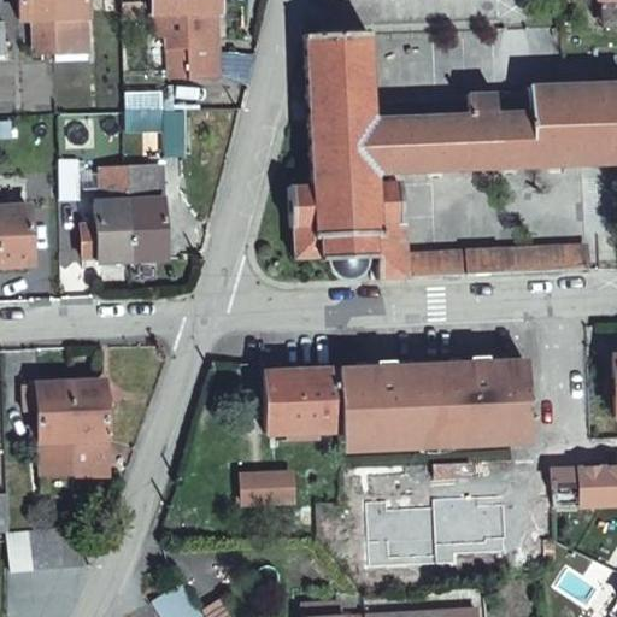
[(51,46),(48,0),(13,0),(15,13),(33,13),(33,47),(51,46)]
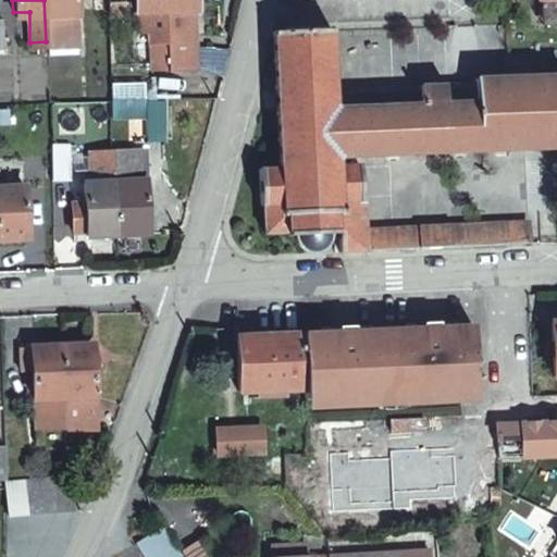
[(44,0),(46,41),(74,40),(73,0),(44,0)]
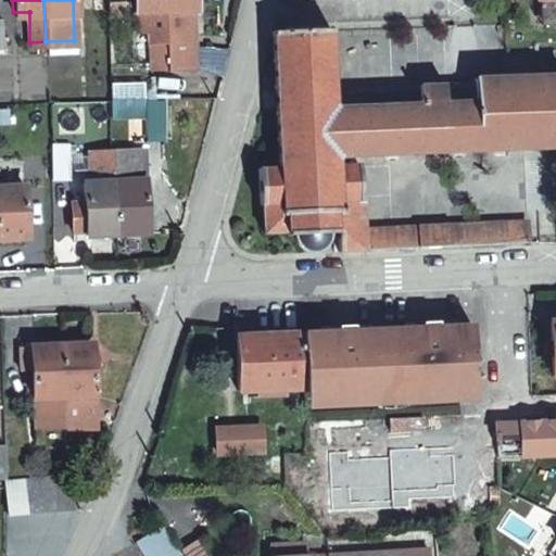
[(165,28),(164,0),(134,0),(136,28),(149,28),(165,28)]
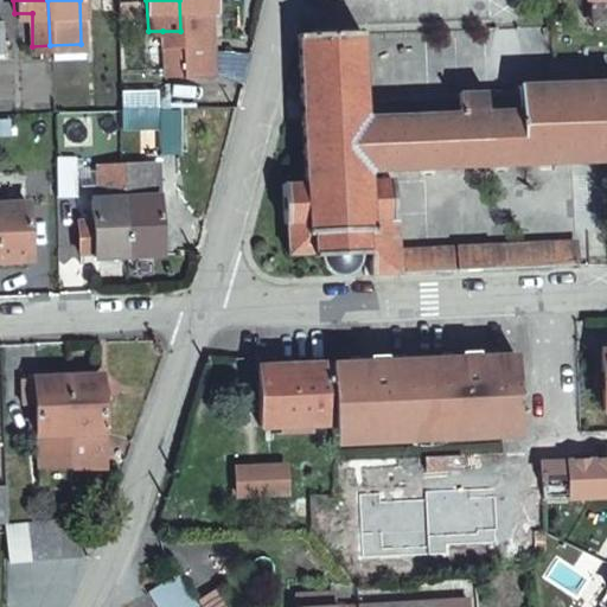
[(179,0),(180,31),(180,39),(191,39),(192,52),(212,52),(210,4),(211,4),(211,0),(179,0)]
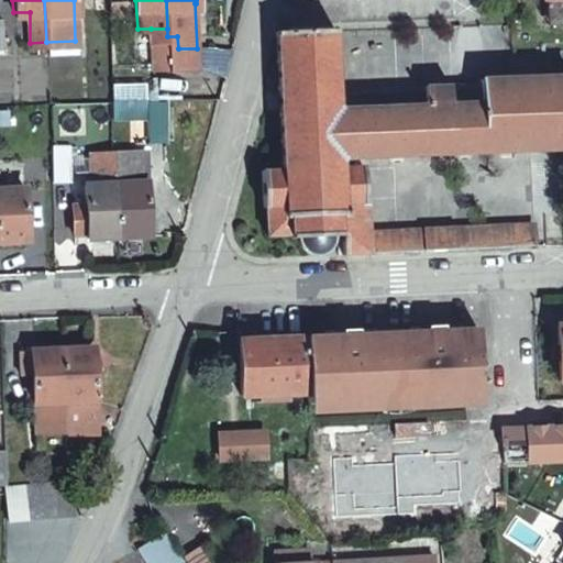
[(340,161),(340,153),(338,99),(334,26),(333,25),(329,25),(329,28),(322,28),(321,25),(316,25),(316,26),(294,28),(294,26),(288,26),(288,30),(282,30),(282,28),(277,28),(283,166),(263,166),(263,205),(267,205),(268,234),(291,233),(293,235),(299,235),(301,239),(304,243),(308,247),(313,250),(319,250),(322,249),(328,245),(330,243),(331,240),(333,234),(341,234),(342,252),(367,251),(366,228),(365,197),(363,197),(361,161),(340,161)]
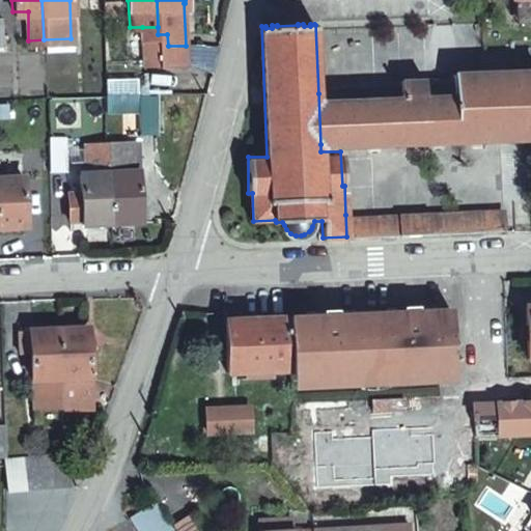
[(158,27),(142,27),(142,37),(145,37),(146,56),(160,55),(160,63),(186,63),(186,46),(168,46),(167,34),(158,34),(158,27)]
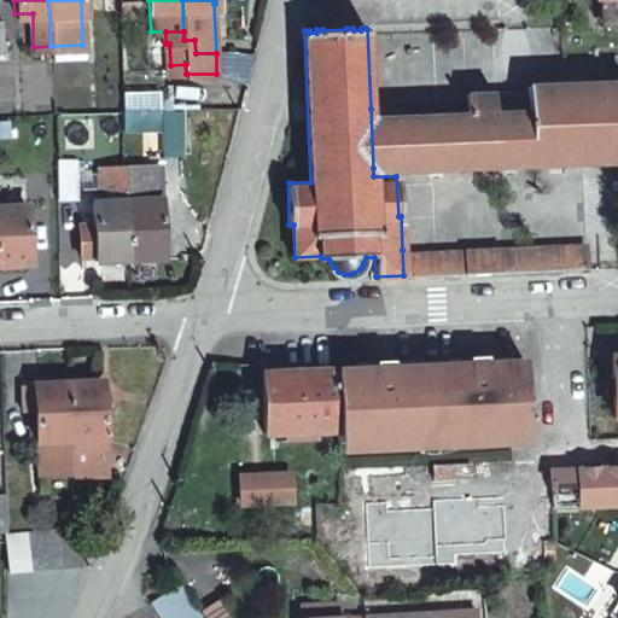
[(617,162),(617,79),(523,80),(526,164),(617,162)]
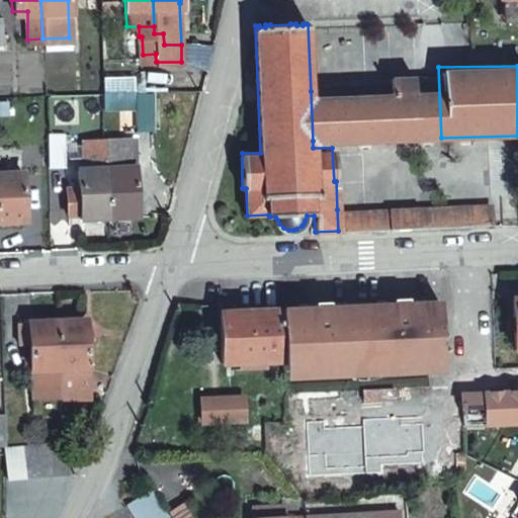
[(441,138),(438,67),(315,73),(316,90),(311,91),(313,141),(441,138)]
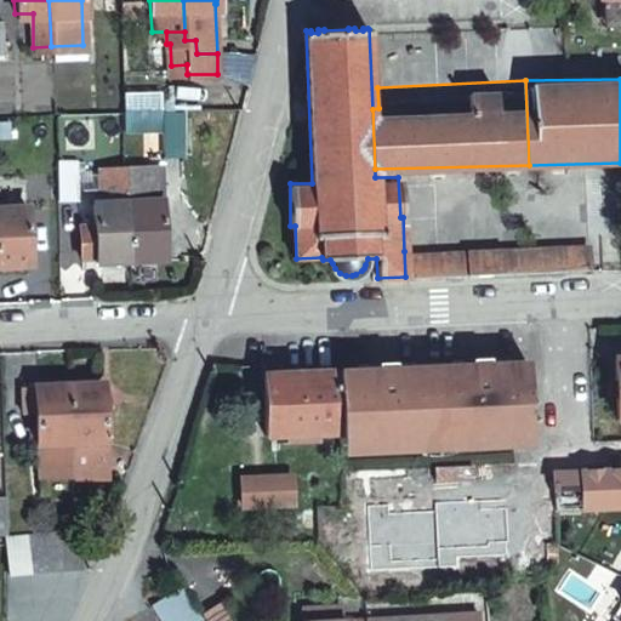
[(182,103),(125,106),(125,126),(164,125),(165,147),(184,147),(182,103)]
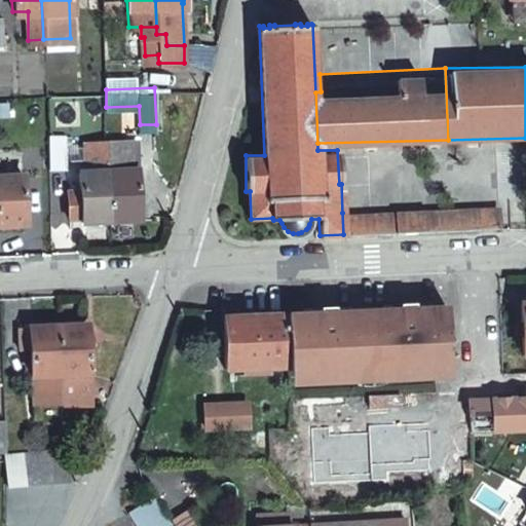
[(65,133),(47,134),(49,166),(65,165),(65,133)]
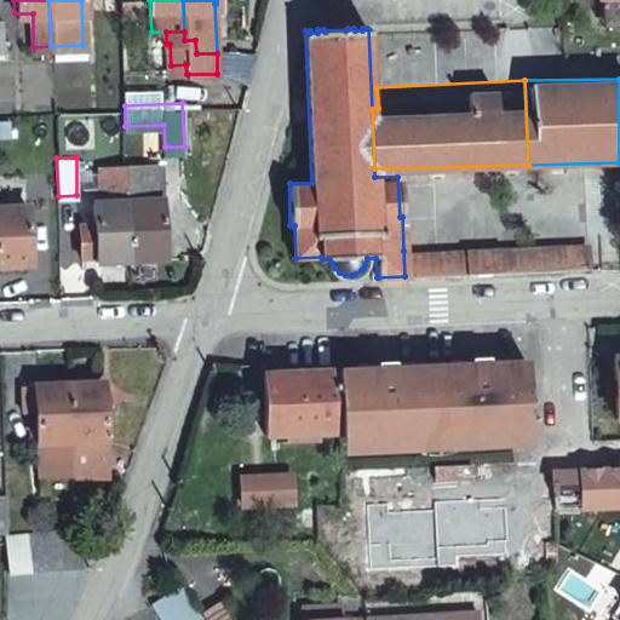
[(127,165),(131,257),(165,256),(162,164),(127,165)]
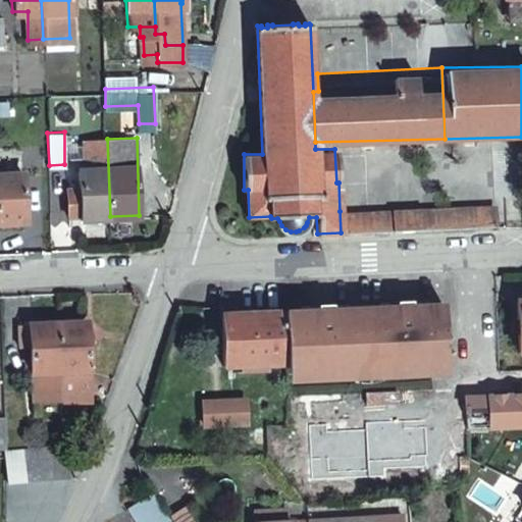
[(110,216),(107,139),(87,140),(88,168),(81,168),(81,188),(69,189),(70,214),(83,213),(83,217),(110,216)]
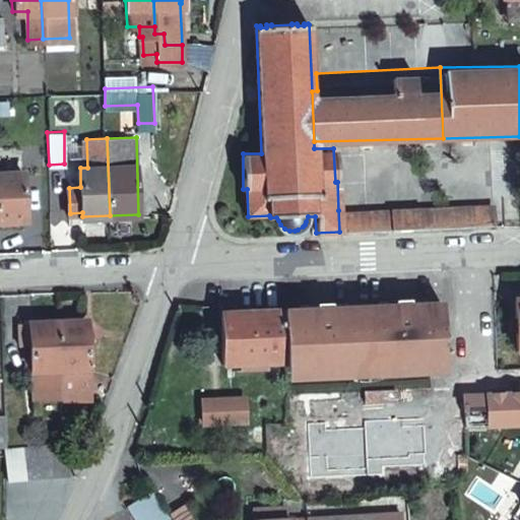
[(3,142),(0,141),(0,219),(27,218),(25,170),(7,170),(6,149),(3,149),(3,142)]
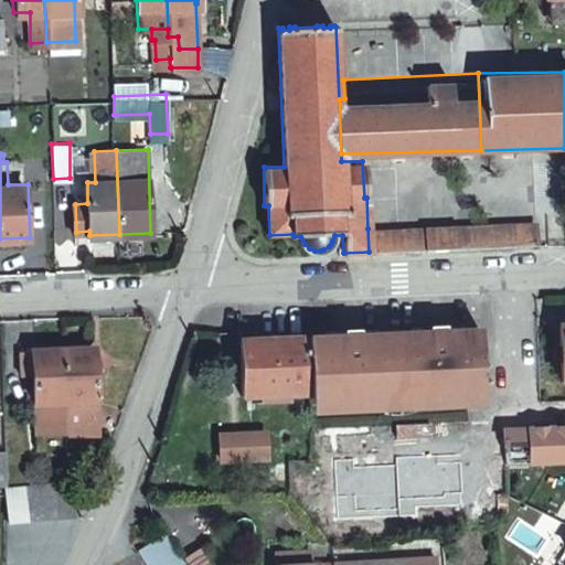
[(369,252),(535,244),(534,222),(368,228),(369,252)]
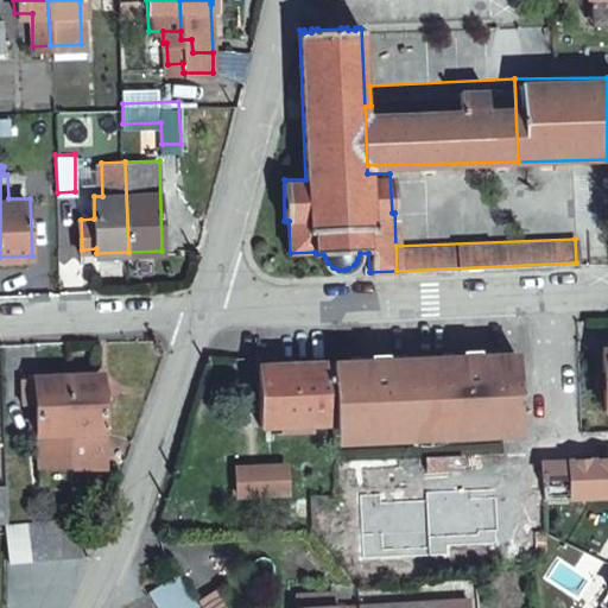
[(510,434),(507,355),(329,362),(333,422),(333,436),(349,435),(349,443),(502,436),(504,435),(510,434)]
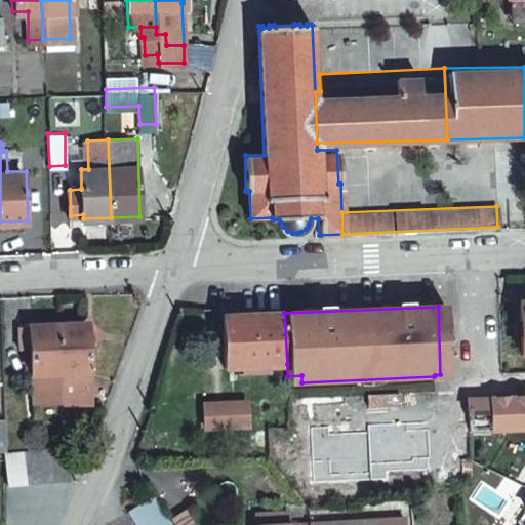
[(445,307),(438,307),(440,374),(441,374),(441,369),(448,368),(447,354),(450,354),(450,352),(447,352),(445,307)]
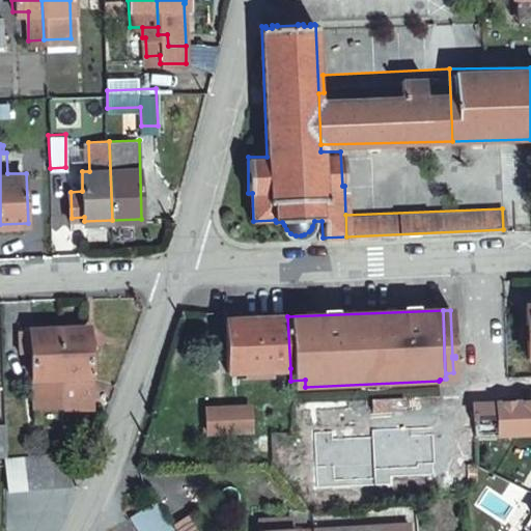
[(290,368),(287,316),(226,318),(228,371),(246,370),(258,369),(258,376),(272,375),(272,369),(290,368)]
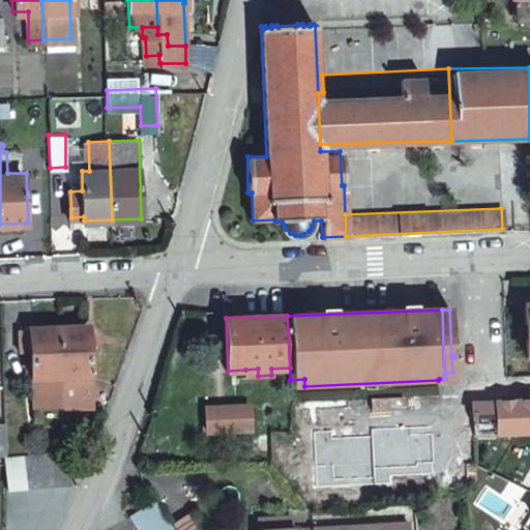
[(89,328),(60,329),(63,409),(71,409),(91,408),(89,328)]
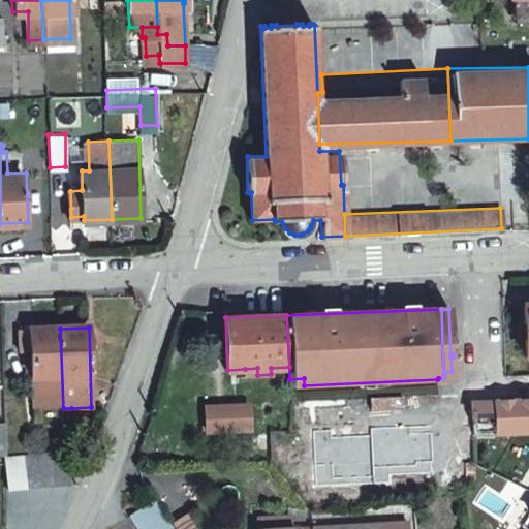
[(63,408),(60,329),(21,330),(21,354),(32,354),(34,409),(63,408)]
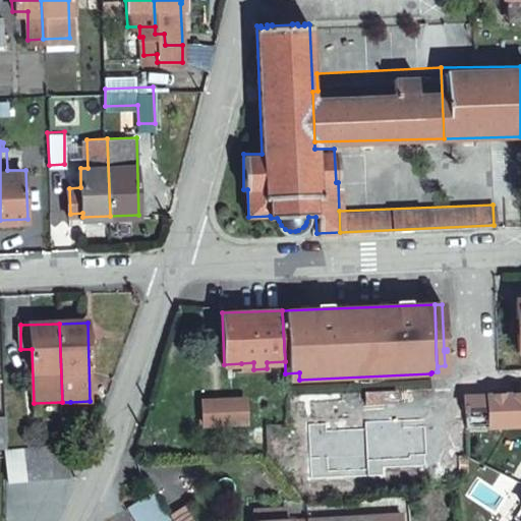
[(520,391),(464,394),(465,425),(500,423),(520,422),(520,391)]
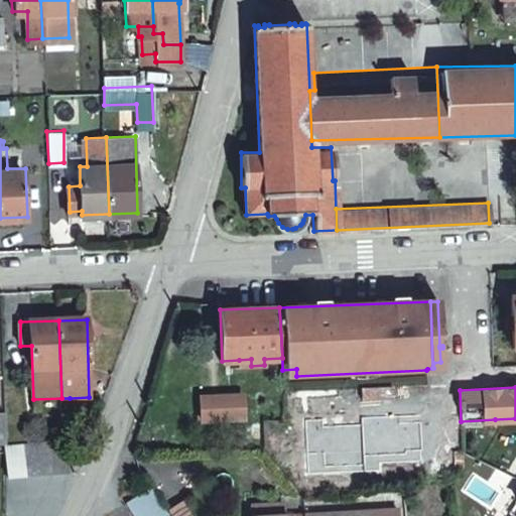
[(243,395),(202,396),(202,417),(244,415),(243,395)]
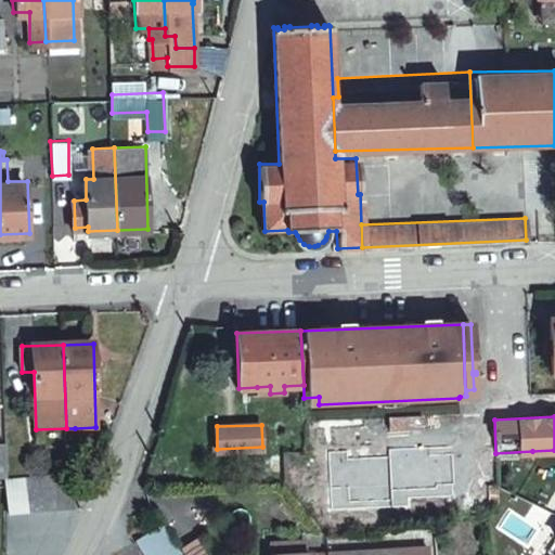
[(0,477),(9,477),(8,444),(0,444),(0,477)]
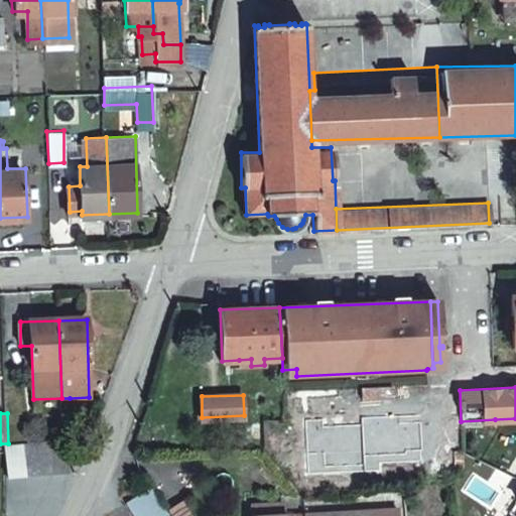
[(9,446),(10,476),(71,474),(71,452),(71,443),(9,446)]
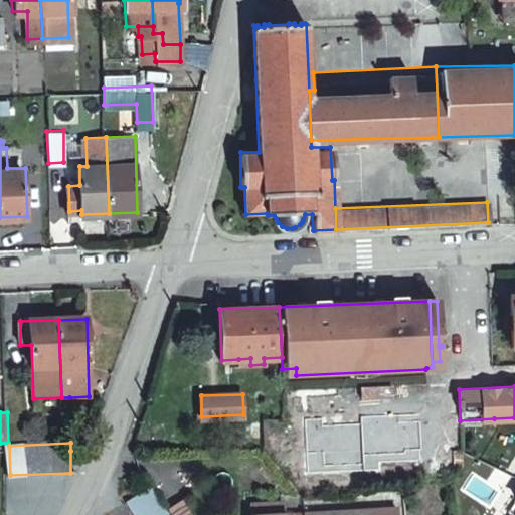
[(168,514),(153,492),(151,487),(145,490),(127,500),(136,514),(168,514)]
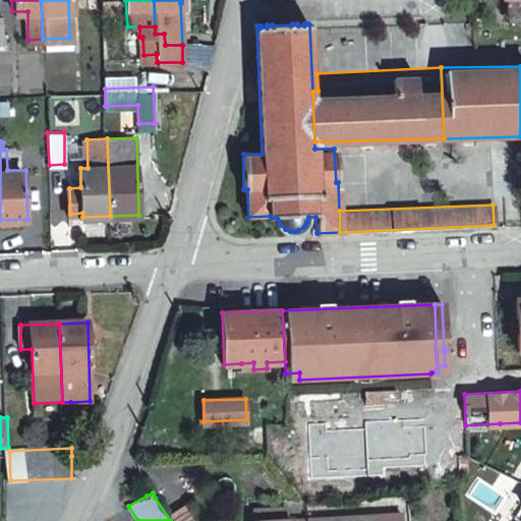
[(271,505),(272,518),(291,517),(291,504),(271,505)]
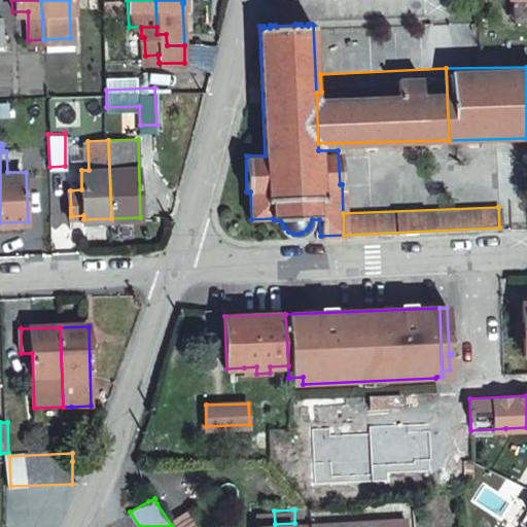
[(264,511),(264,524),(275,524),(274,511),(264,511)]
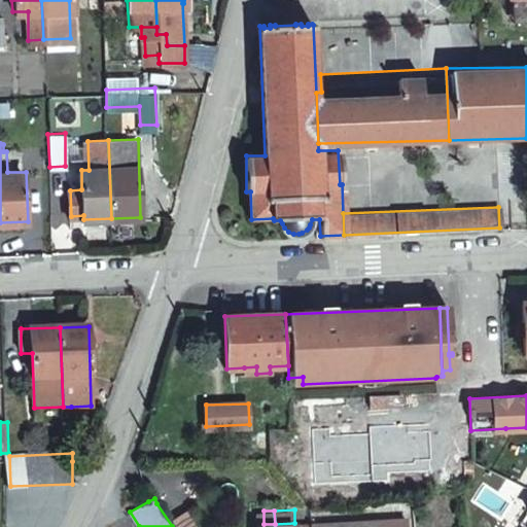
[(196,526),(186,512),(172,521),(176,526),(196,526)]
